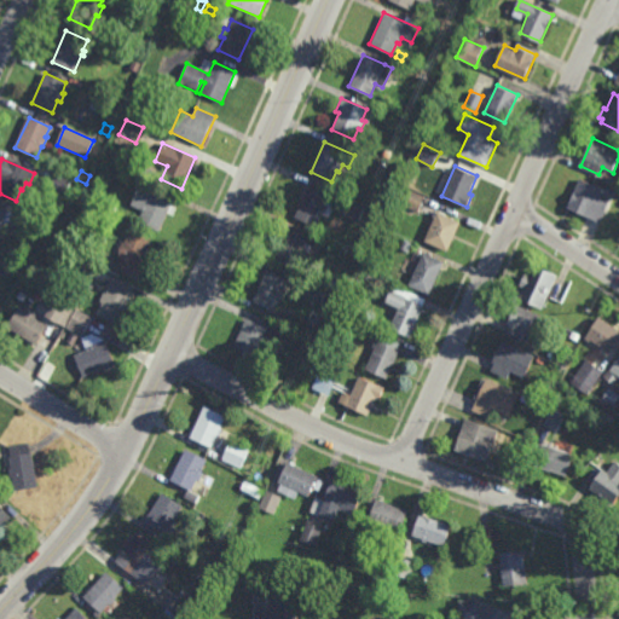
[(65,196),(47,189),(53,173),(71,181),(65,196)]
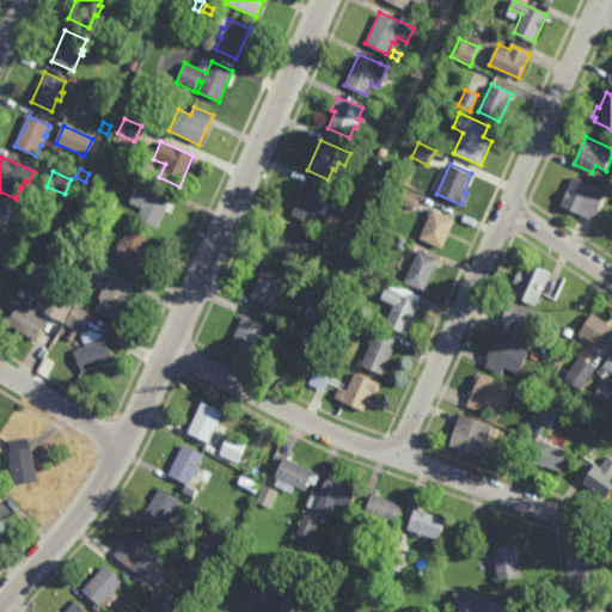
[(594,220),(562,206),(575,177),(607,193),(594,220)]
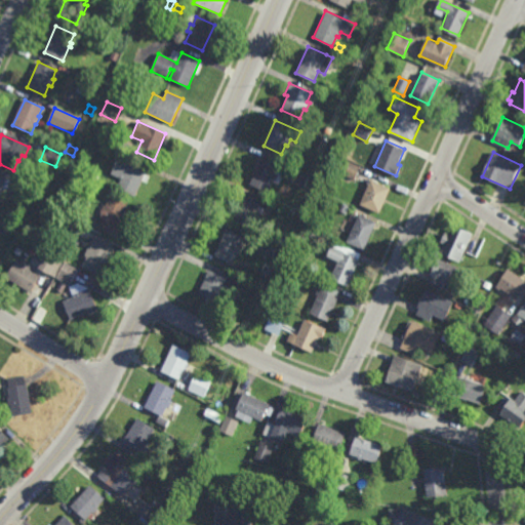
[(135,197),(115,189),(120,178),(112,174),(119,158),(147,170),(135,197)]
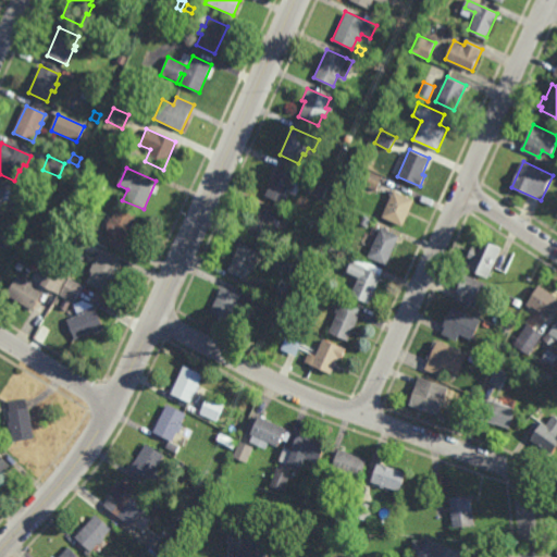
[(289,194),(288,194),(284,203),(264,195),(277,168),(296,175),(292,185),(294,186),(289,194)]
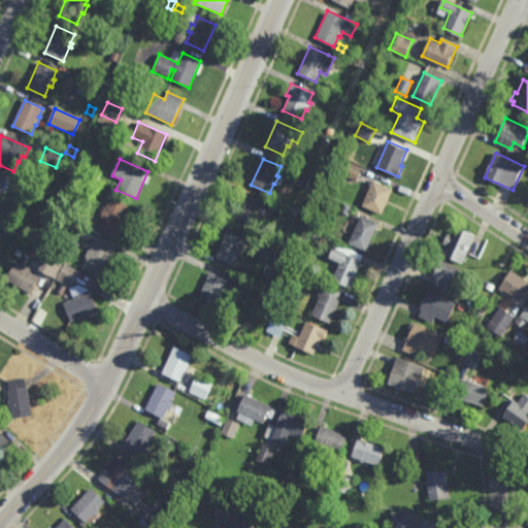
[(357,180),(342,174),(349,161),(362,168),(357,180)]
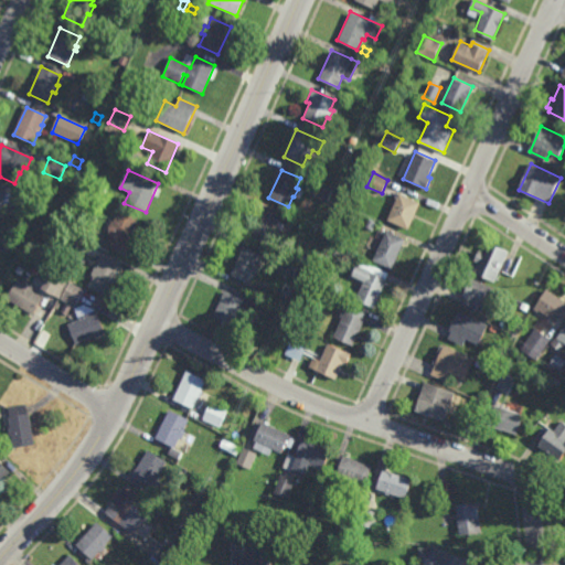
[(327,202),(311,195),(318,180),(333,187),(327,202)]
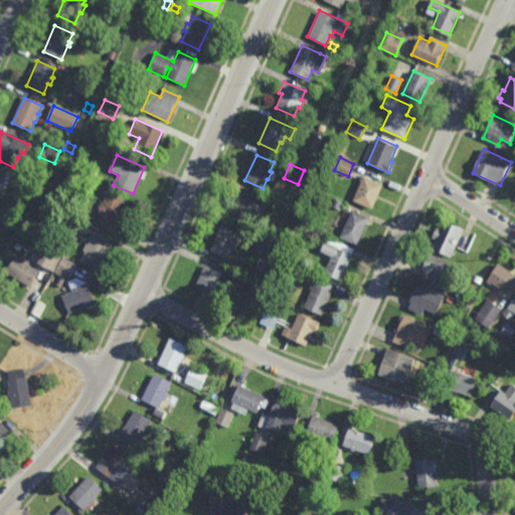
[(0,199),(8,174),(0,171),(0,199)]
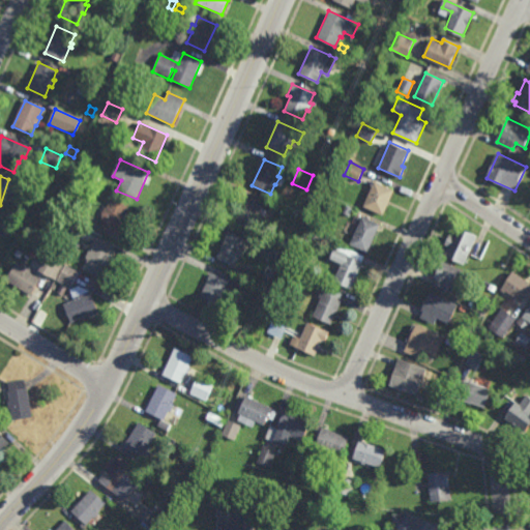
[(96,185),(90,182),(92,177),(98,179),(96,185)]
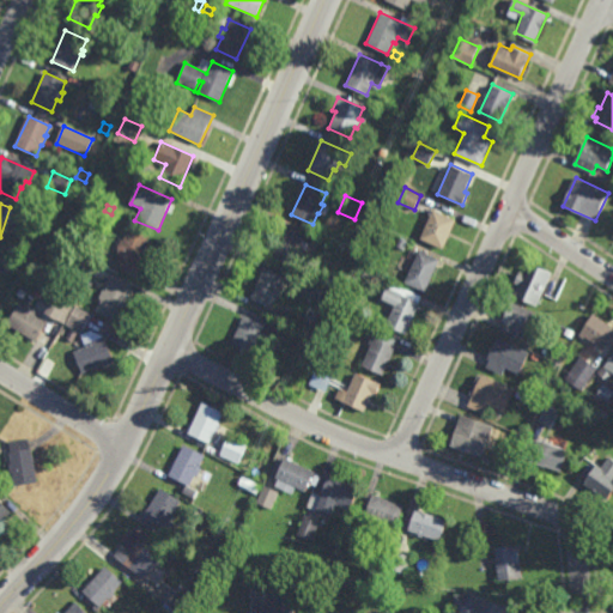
[(443,249),(420,240),(434,210),(456,219),(443,249)]
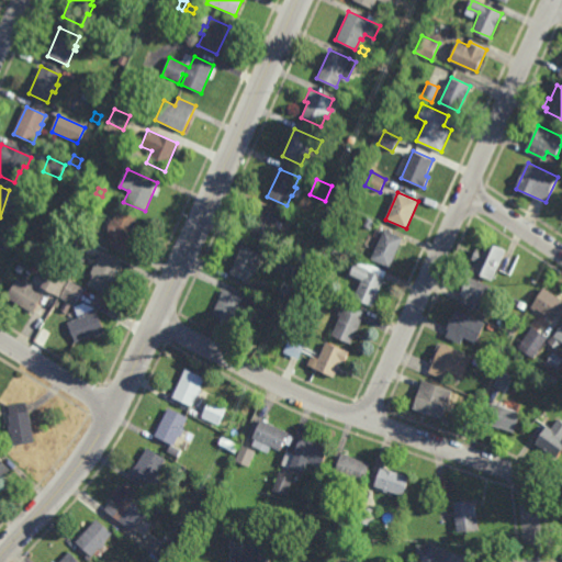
[(281,229),(278,227),(276,232),(274,232),(269,244),(248,235),(261,206),(287,218),(281,229)]
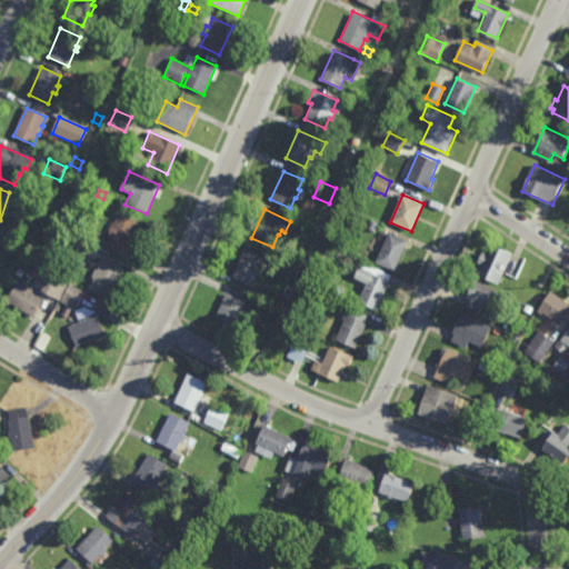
[(123,252),(106,243),(110,232),(108,231),(112,222),(115,223),(118,215),(138,222),(123,252)]
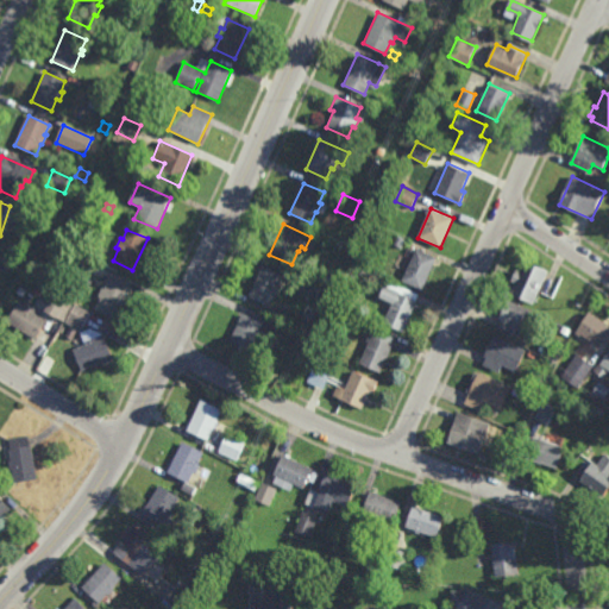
[(400,249),(393,245),(397,236),(405,239),(400,249)]
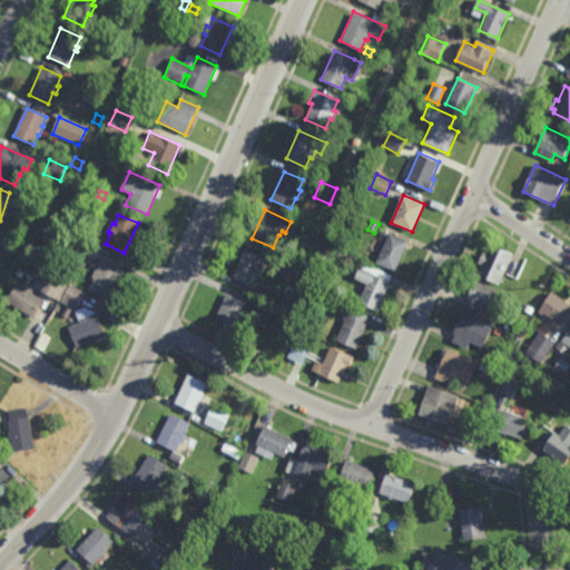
[(395,271),(376,263),(390,233),(409,242),(395,271)]
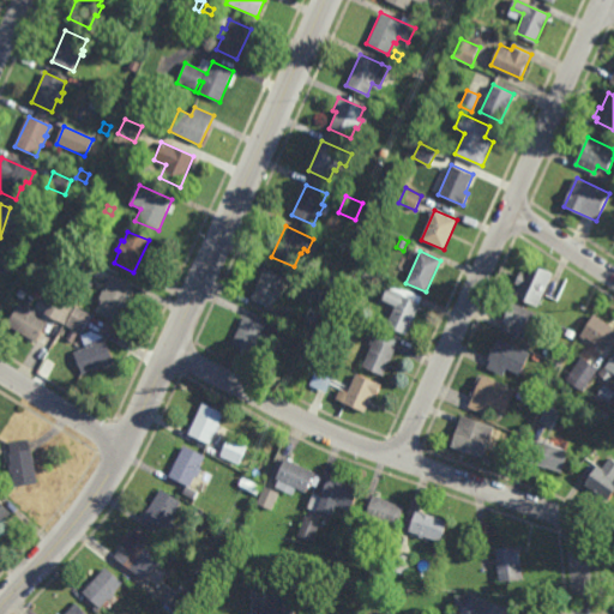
[(91,287),(74,280),(83,260),(100,268),(91,287)]
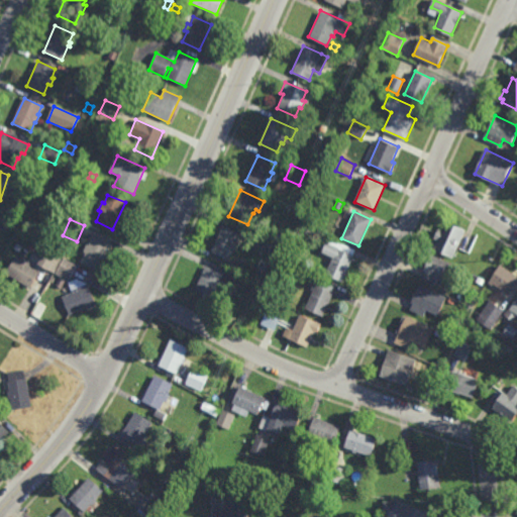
[(452,257),(434,249),(438,240),(434,238),(439,229),(441,231),(446,221),(466,229),(452,257)]
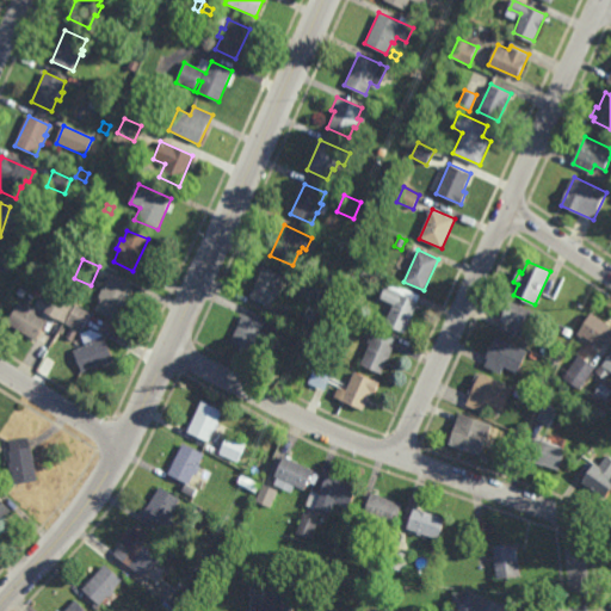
[(36,277),(26,272),(30,266),(38,271),(36,277)]
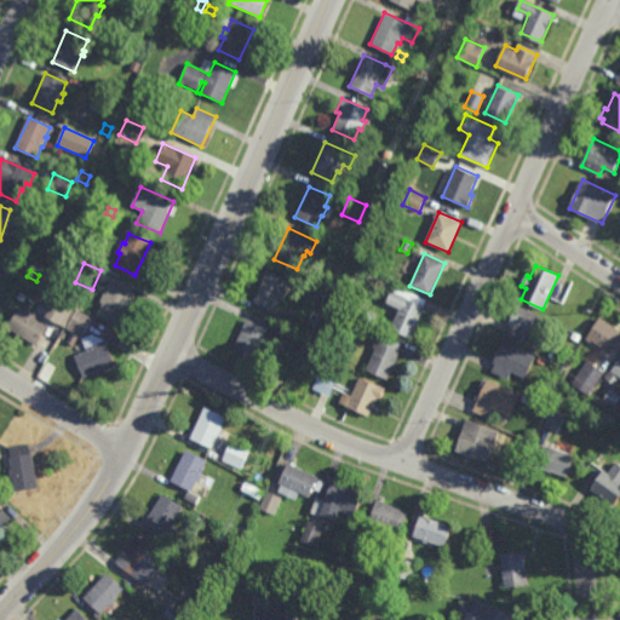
[(282,302),(281,300),(275,313),(253,302),(268,271),(290,281),(285,291),(286,292),(282,302)]
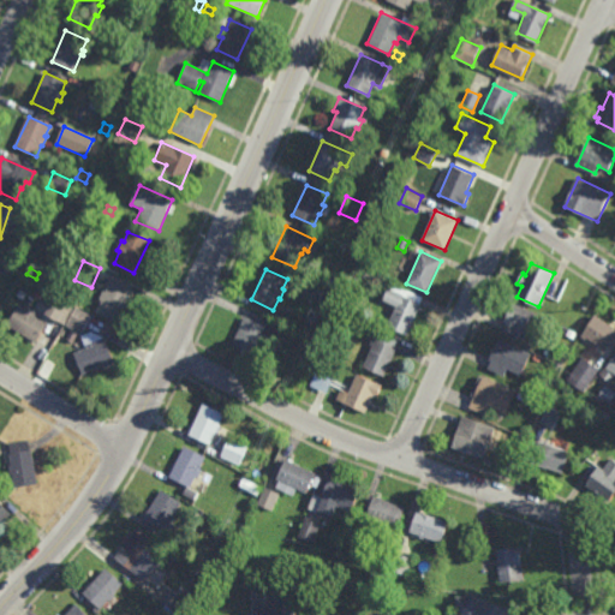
[(383,287),(376,285),(378,278),(387,281),(383,287)]
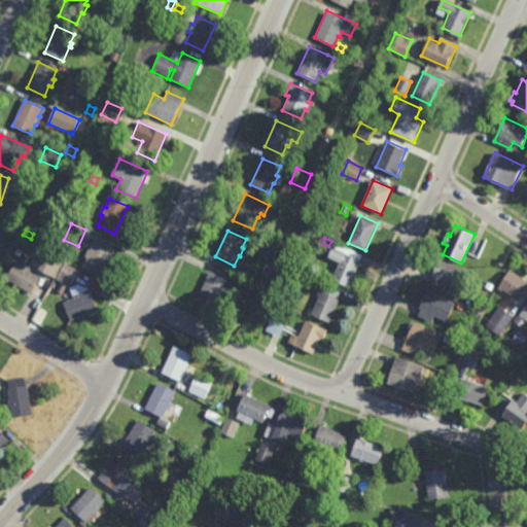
[(273,256),(259,251),(264,241),(277,247),(273,256)]
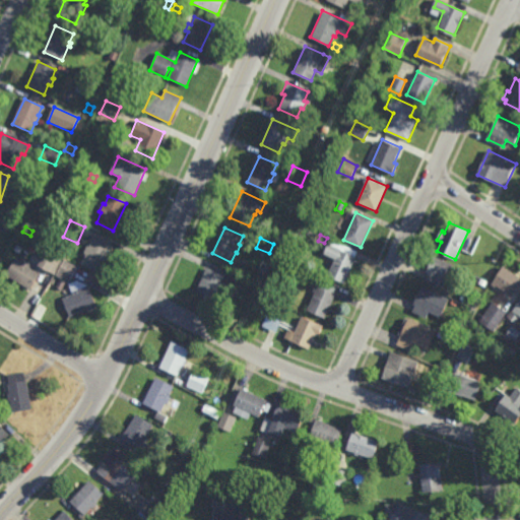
[(111,247),(100,272),(80,264),(85,254),(83,254),(87,246),(88,247),(92,239),(111,247)]
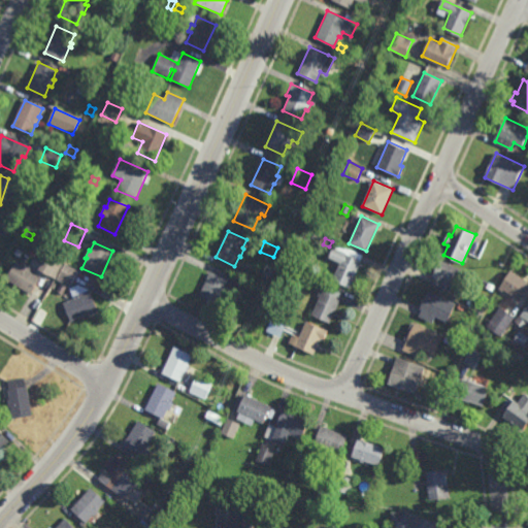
[(21,255),(15,251),(18,246),(24,250),(21,255)]
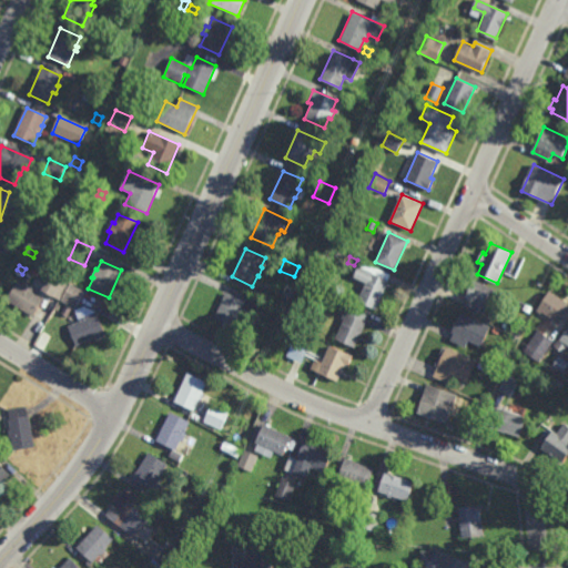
[(376,310),(357,301),(366,283),(354,277),(358,267),(388,281),(376,310)]
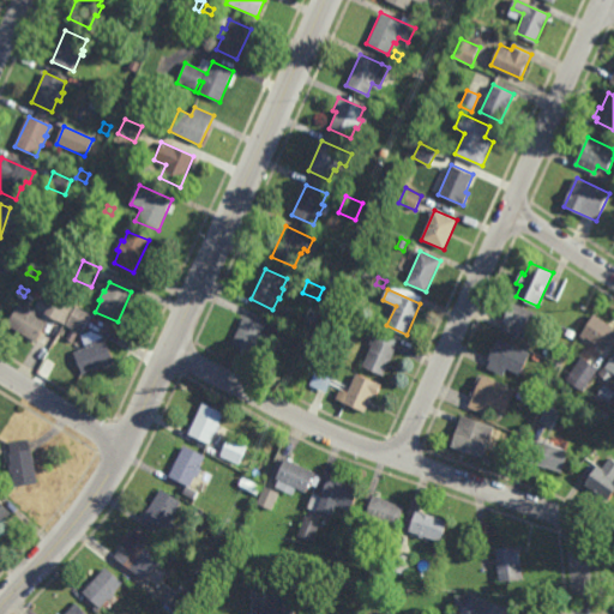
[(64,324),(46,314),(55,298),(73,307),(64,324)]
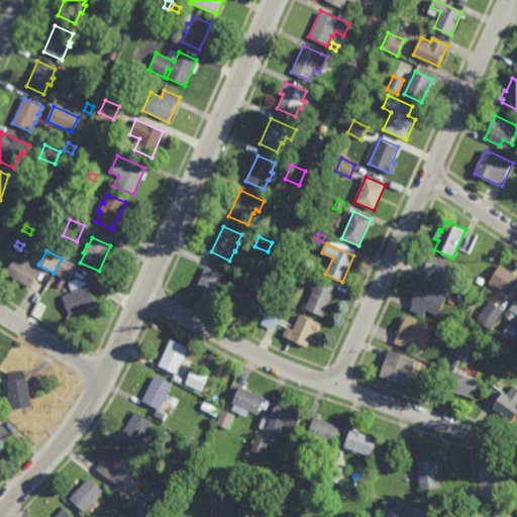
[(449,284),(438,279),(435,286),(422,280),(424,273),(422,272),(431,253),(457,266),(449,284)]
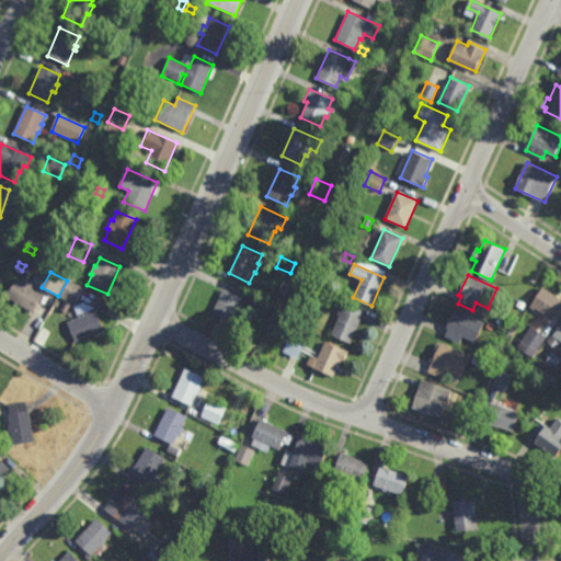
[(27,285),(29,283),(36,287),(35,289),(44,295),(33,313),(7,297),(18,278),(27,285)]
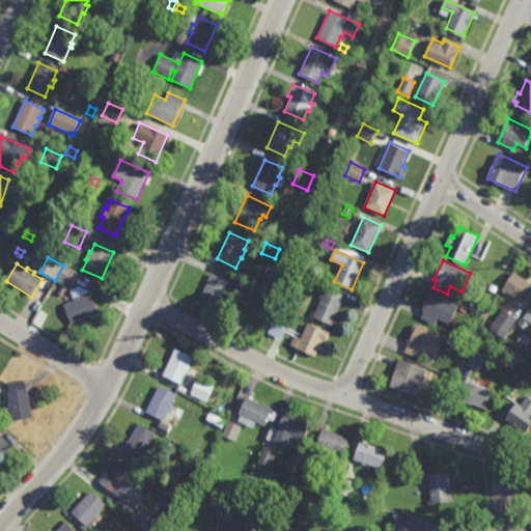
[(70,288),(57,281),(66,267),(79,274),(70,288)]
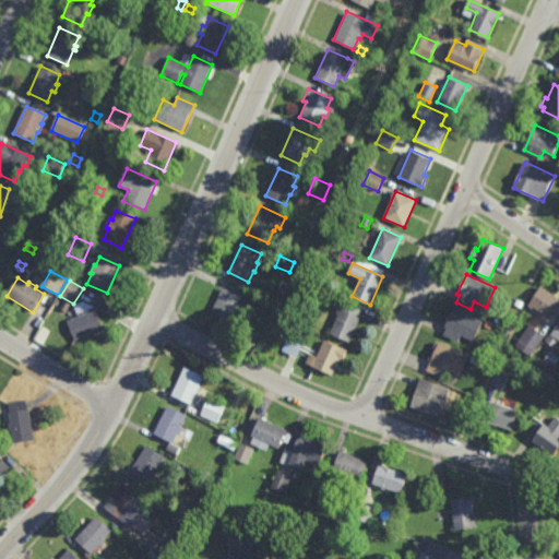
[(558,305),(551,317),(531,304),(542,286),(558,297),(558,305)]
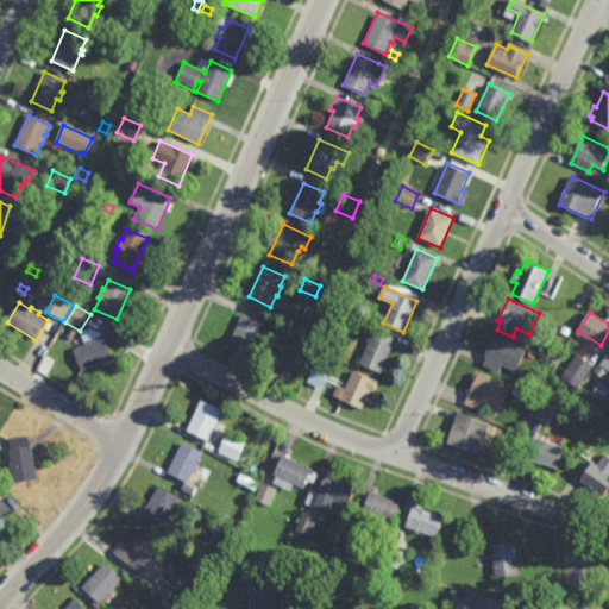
[(259,322),(263,314),(281,322),(272,340),(261,336),(257,343),(256,343),(250,355),(228,344),(243,314),(259,322)]
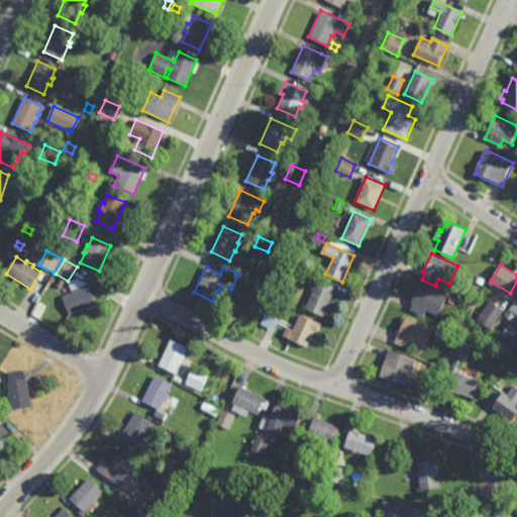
[(482,285),(476,283),(478,277),(484,280),(482,285)]
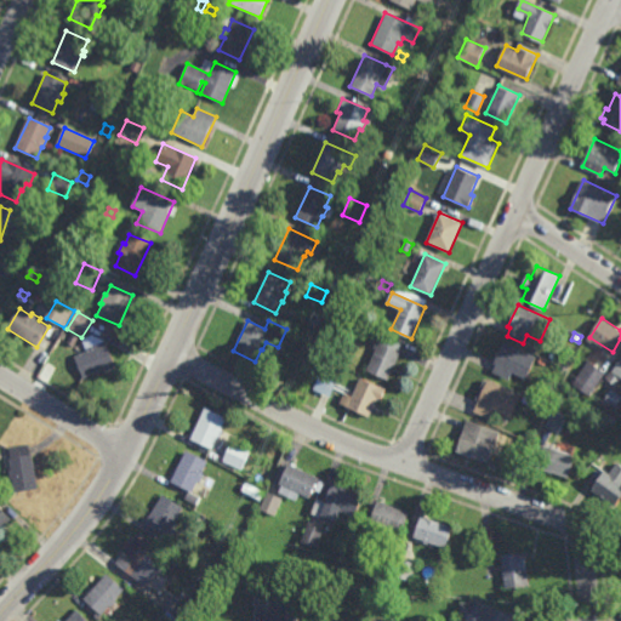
[(387,380),(366,371),(381,336),(400,345),(399,348),(400,349),(398,352),(399,353),(387,380)]
